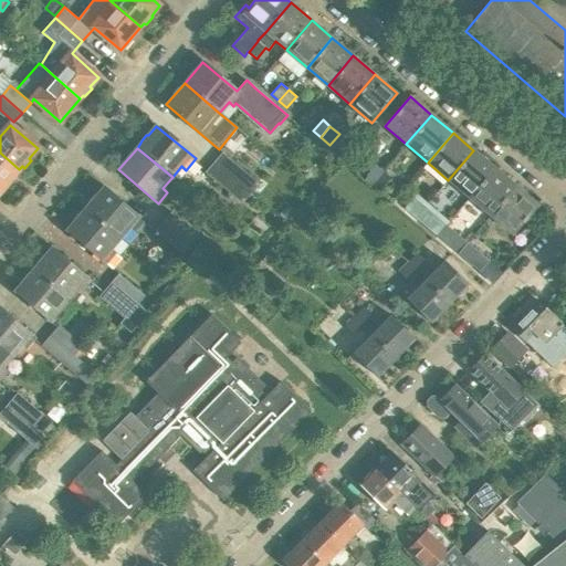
[(470,198),(495,168),(473,150),(448,180),(470,198)]
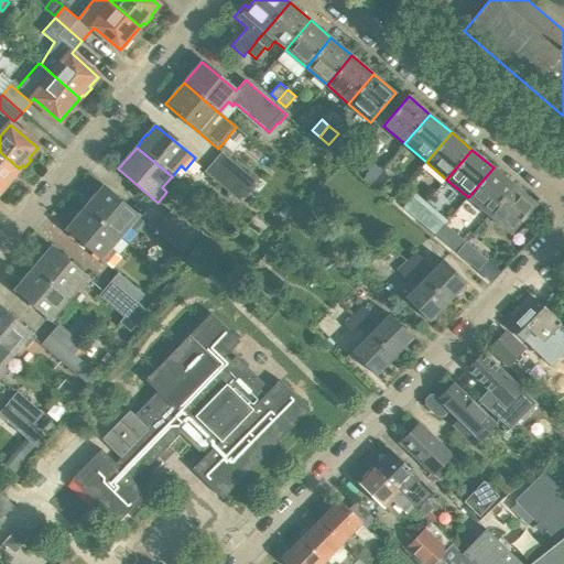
[(0,191),(19,169),(0,152),(0,191)]
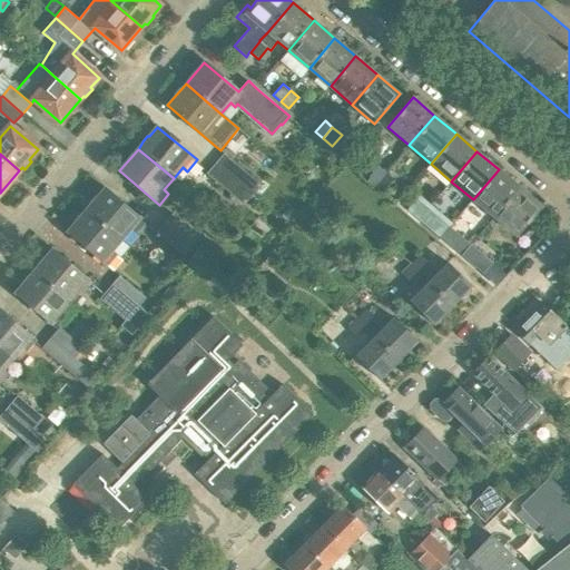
[(224,154),(215,164),(253,195),(261,185),(224,154)]
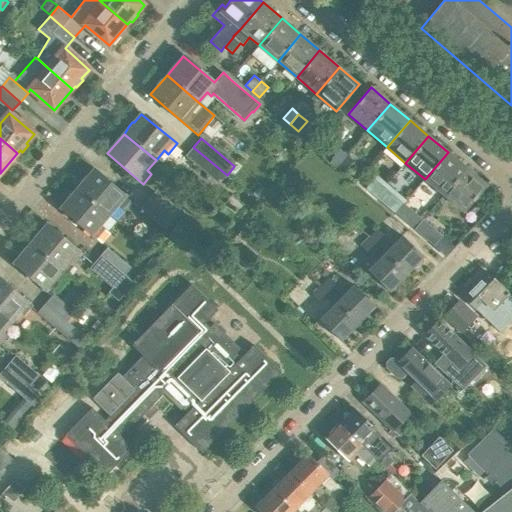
[(329,148),(328,141),(325,139),(317,148),(324,154),(329,148)]
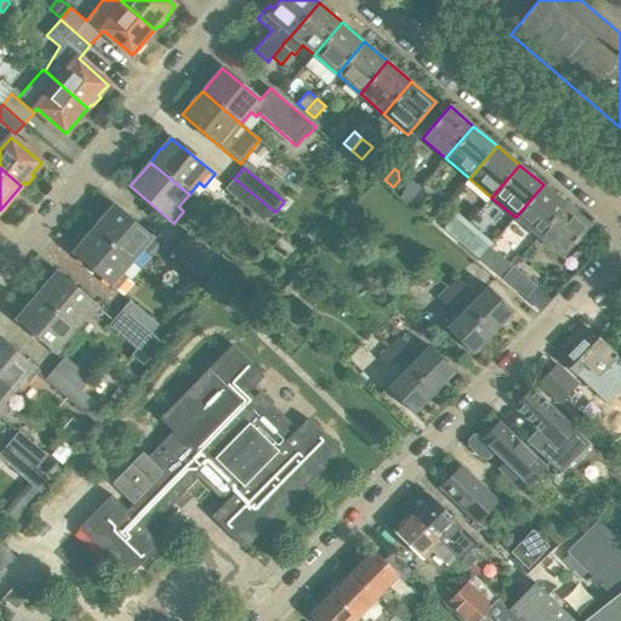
[(275,212),(234,178),(226,189),(266,223),(275,212)]
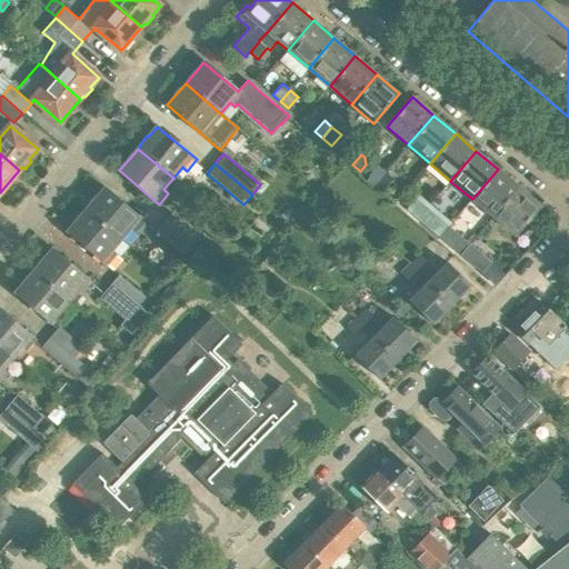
[(372,187),(375,183),(385,171),(378,166),(368,178),(366,181),(372,187)]
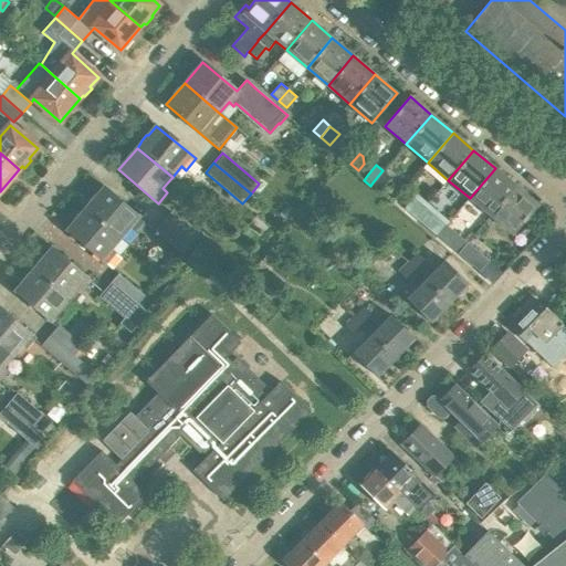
[(490,216),(515,186),(495,168),(470,198),(490,216)]
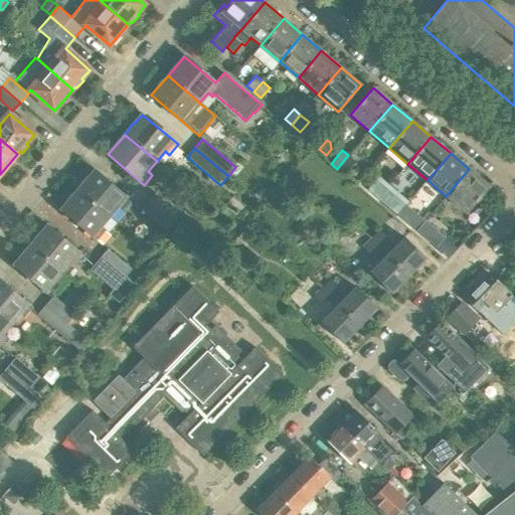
[(348,155),(339,166),(347,173),(356,162),(348,155)]
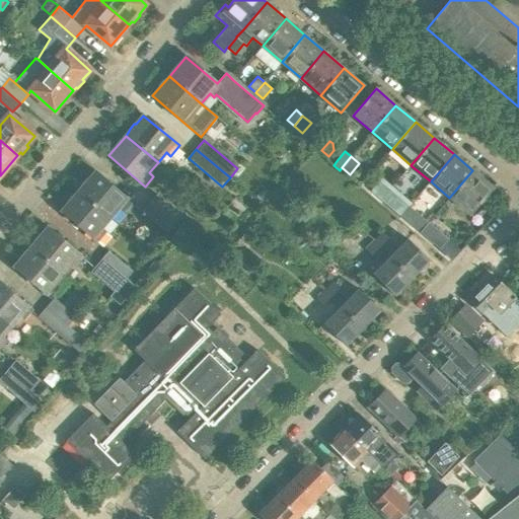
[(79,191),(112,218),(120,209),(123,212),(132,202),(95,170),(79,191)]
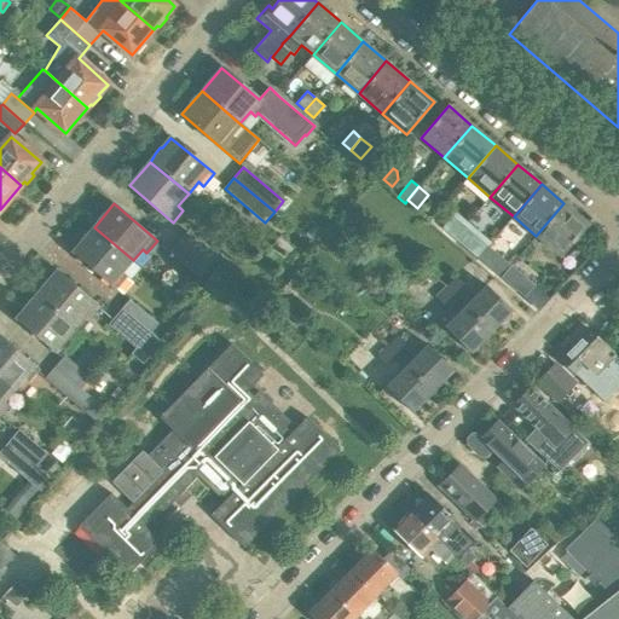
[(563,203),(536,236),(559,255),(586,223),(563,203)]
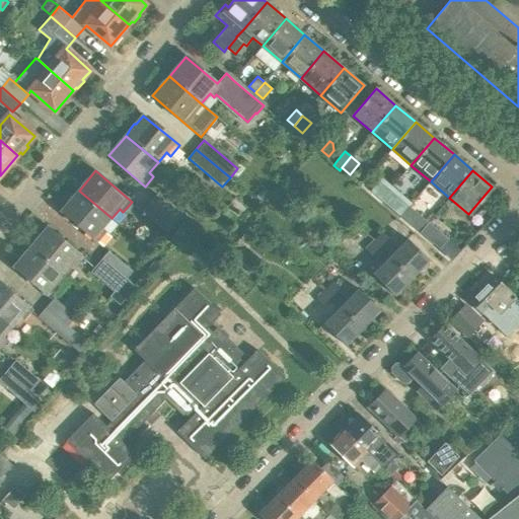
[(371,191),(386,204),(397,191),(382,177),(371,191)]
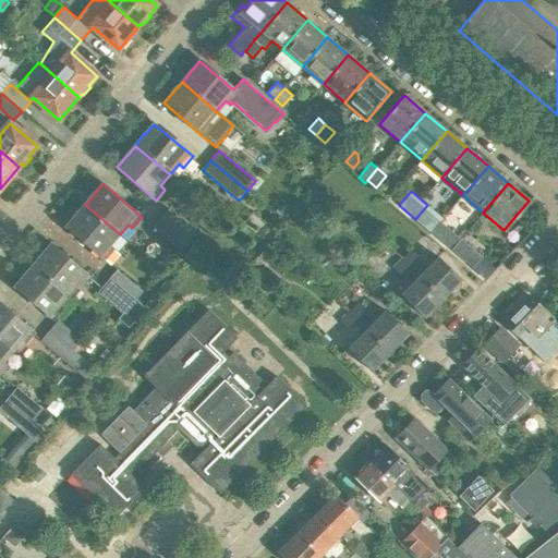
[(110,245),(120,234),(85,205),(67,227),(105,259),(114,249),(110,245)]
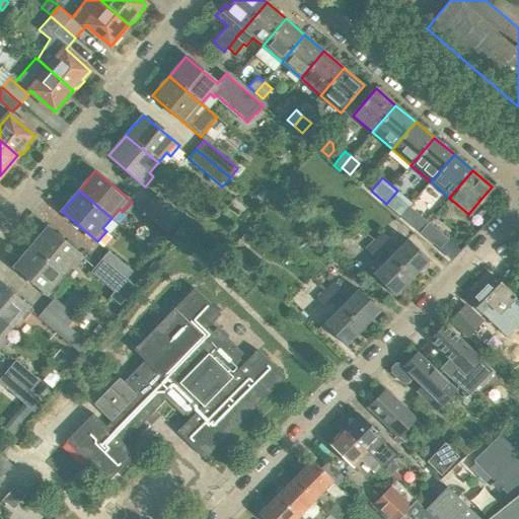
[(397,191),(386,204),(400,216),(412,203),(397,191)]
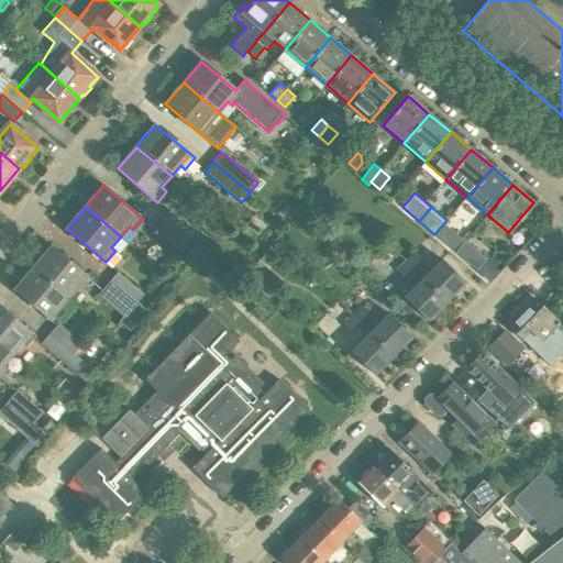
[(449,245),(456,252),(465,241),(457,234),(449,245)]
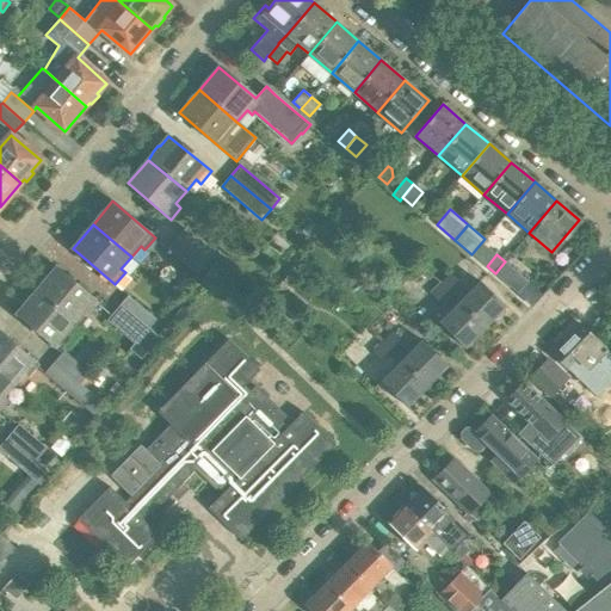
[(505,261),(495,273),(518,292),(528,282),(505,261)]
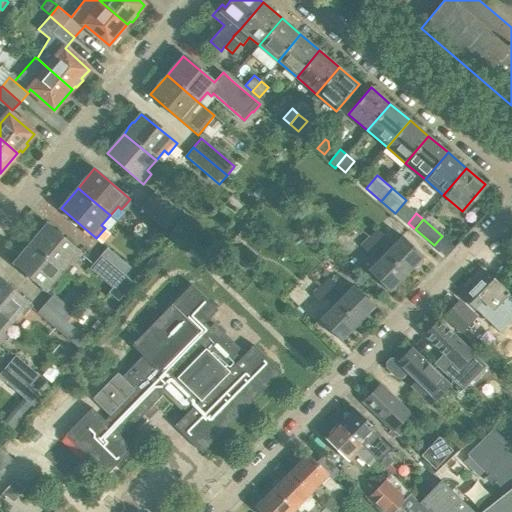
[(30,244),(62,271),(71,261),(75,264),(83,254),(47,223),(30,244)]
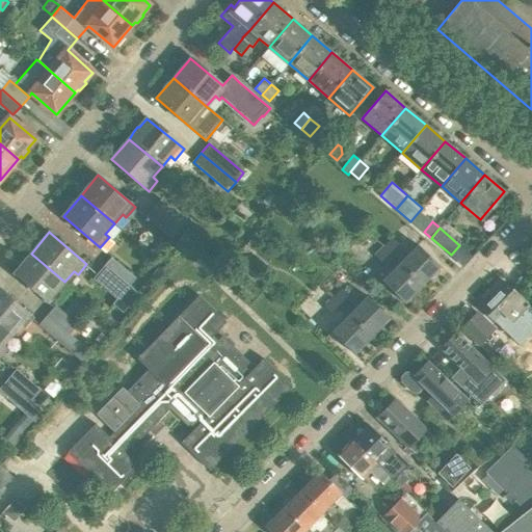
[(383,246),(392,254),(401,244),(393,237),(383,246)]
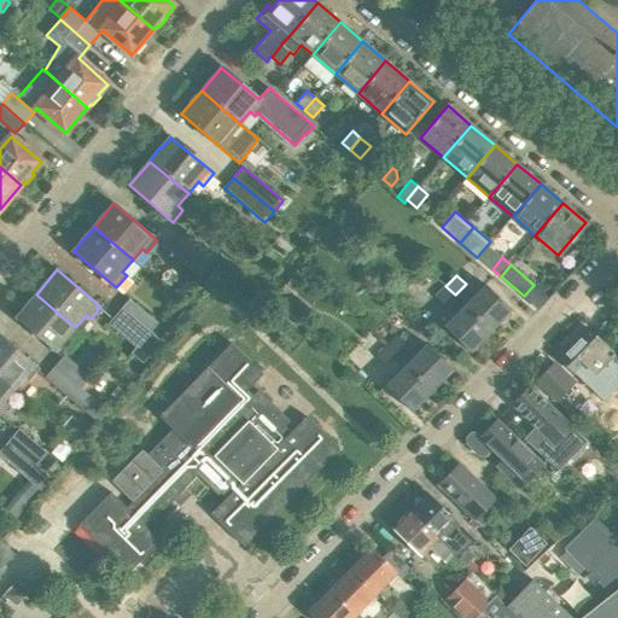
[(485,285),(465,305),(490,331),(511,310),(485,285)]
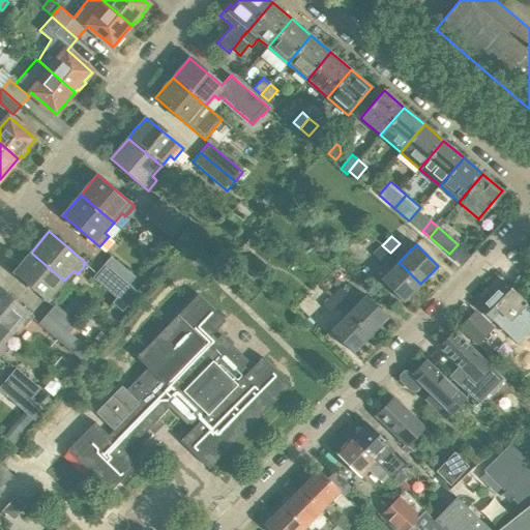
[(382,245),(373,255),(381,262),(390,253),(382,245)]
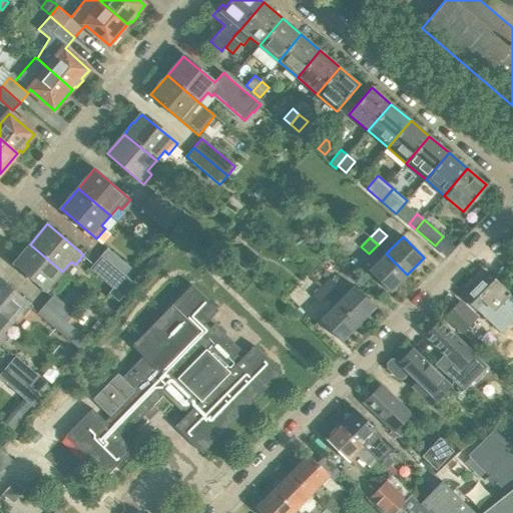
[(54,281),(62,272),(30,244),(13,264),(49,295),(58,285),(54,281)]
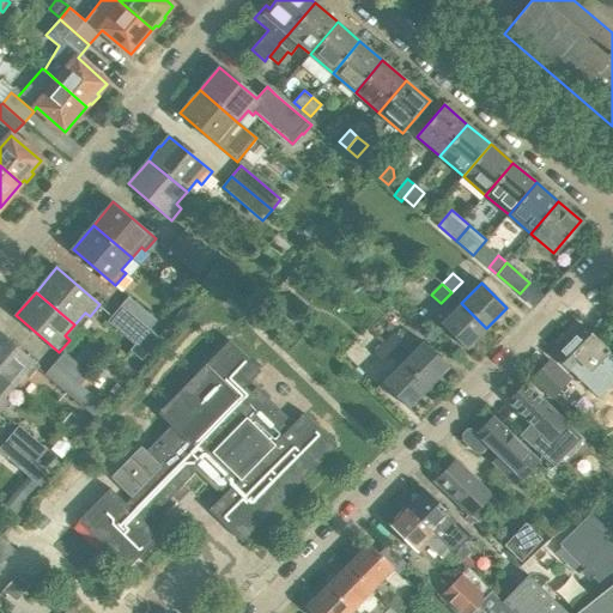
[(128,296),(117,309),(146,333),(149,329),(157,320),(128,296)]
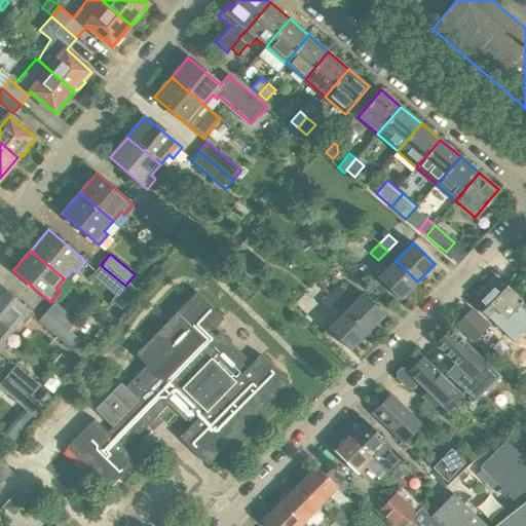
[(417,282),(396,260),(378,277),(400,299),(417,282)]
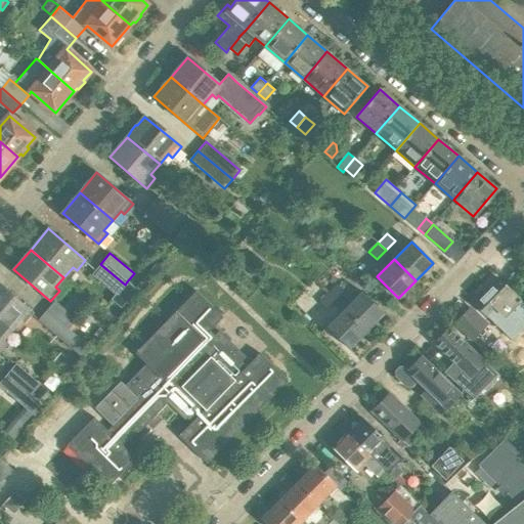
[(125,285),(100,264),(91,274),(115,295),(111,299),(121,308),(126,302),(130,306),(141,294),(127,281),(125,285)]
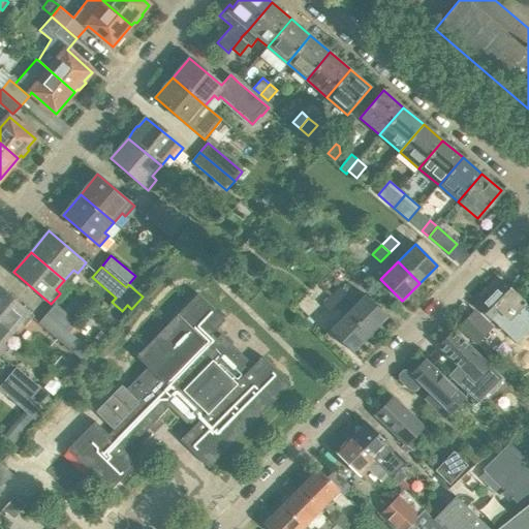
[(477,306),(492,319),(499,311),(509,321),(526,304),(510,288),(502,280),(477,306)]
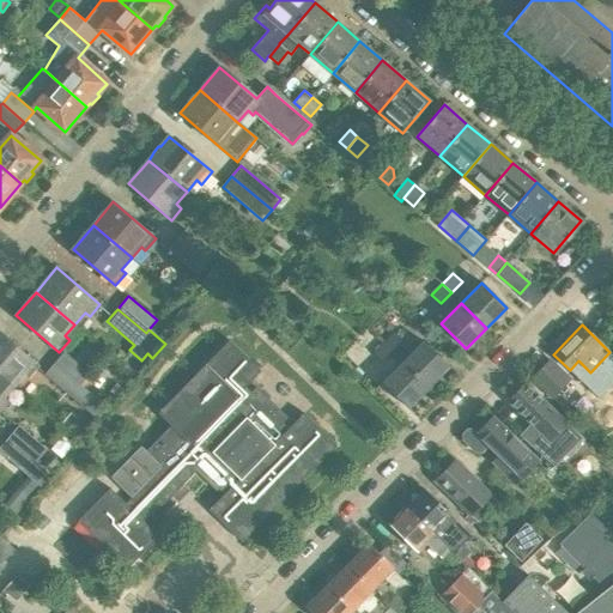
[(394,332),(383,343),(393,352),(402,341),(394,332)]
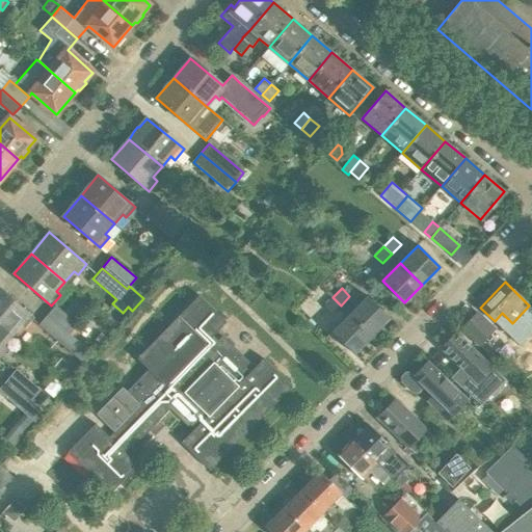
[(0,324),(11,334),(21,323),(25,326),(33,318),(0,289),(0,324)]
